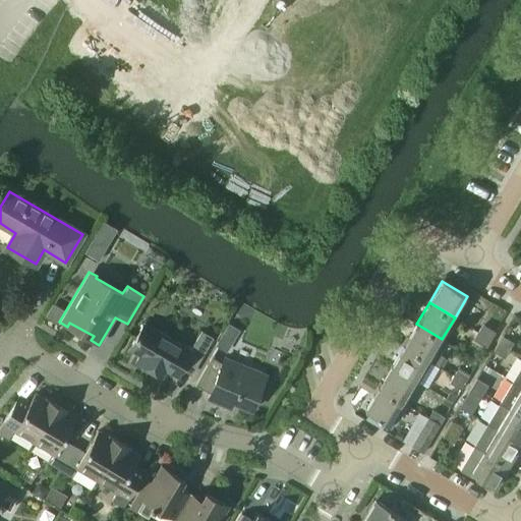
[(136,362),(162,377),(166,370),(176,377),(183,366),(193,372),(213,339),(201,332),(190,351),(143,324),(129,349),(140,355),(136,362)]
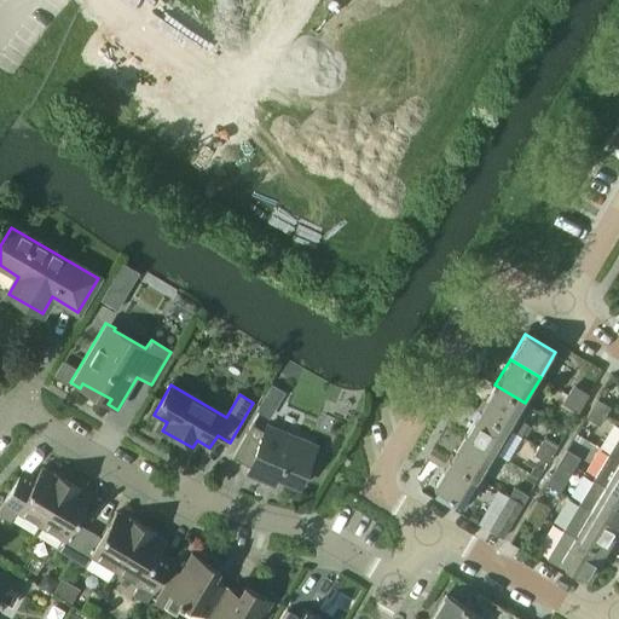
[(480,410),(510,428),(520,434),(526,423),(521,420),(530,405),(525,403),(495,385),(480,410)]
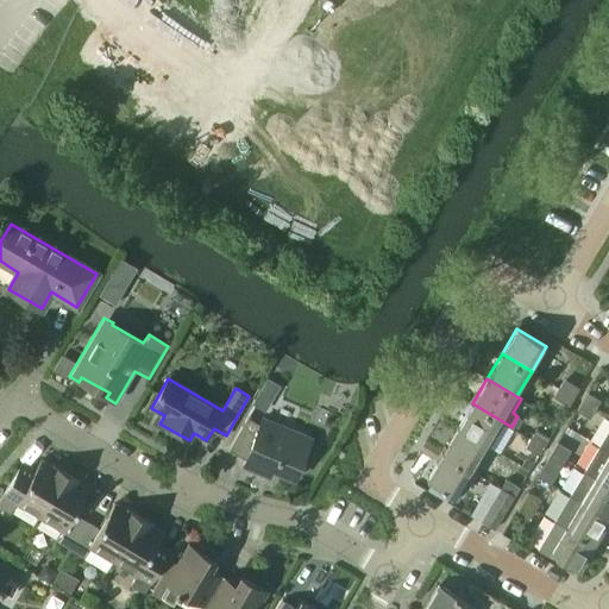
[(560,389),(573,396),(579,388),(565,380),(560,389)]
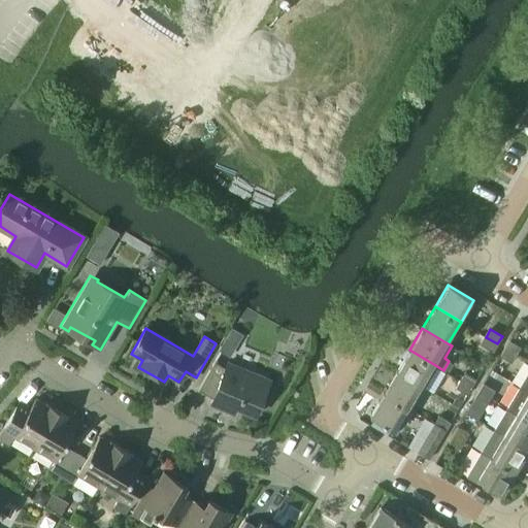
[(482,344),(493,352),(497,343),(486,337),(482,344)]
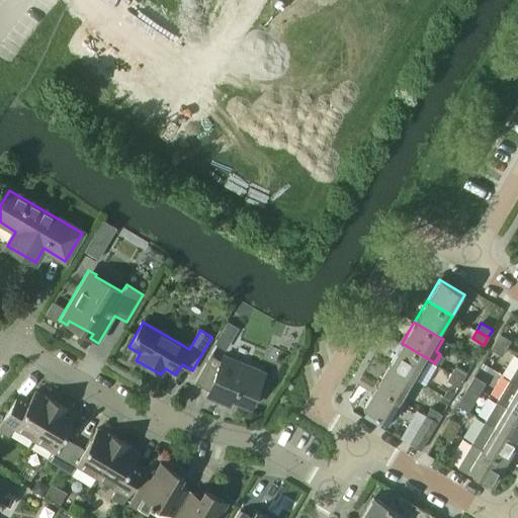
[(495,341),(506,348),(511,340),(499,334),(495,341)]
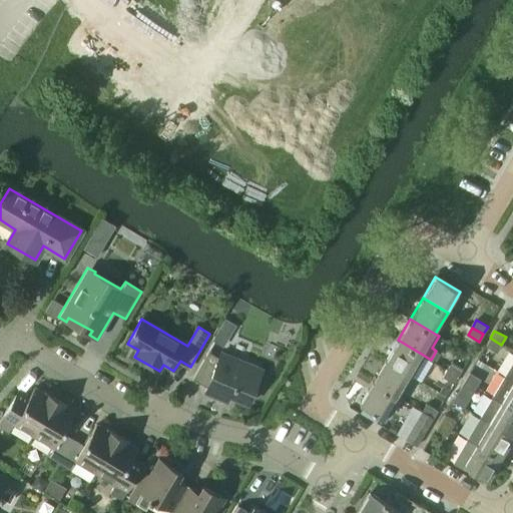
[(485,346),(497,352),(501,345),(490,338),(485,346)]
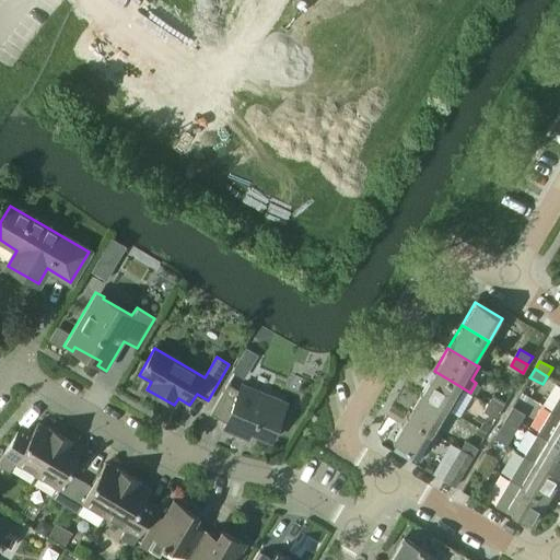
[(420,394),(447,410),(462,387),(434,371),(420,394)]
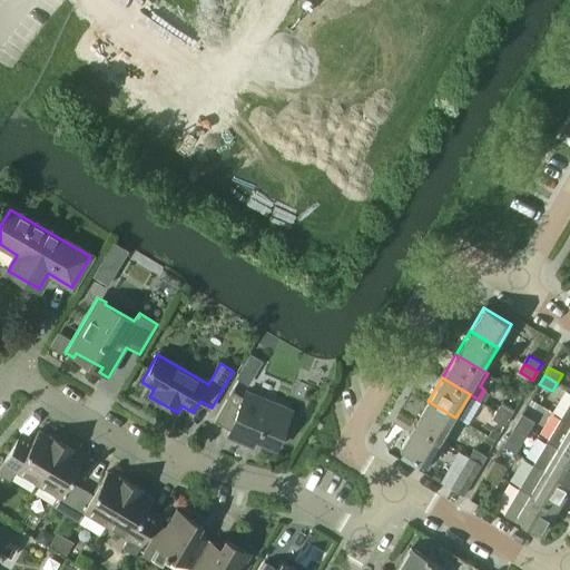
[(248,439),(275,450),(292,412),(246,392),(244,399),(232,391),(214,421),(229,431),(227,436),(245,444),(248,439)]
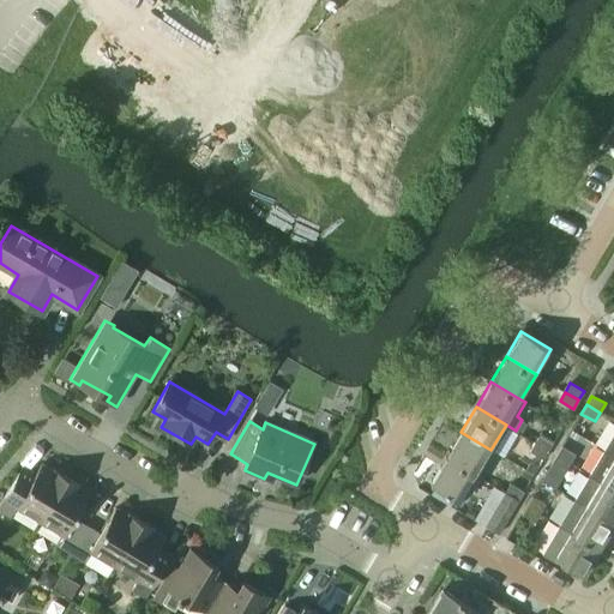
[(613,431),(603,449),(613,455),(613,431)]
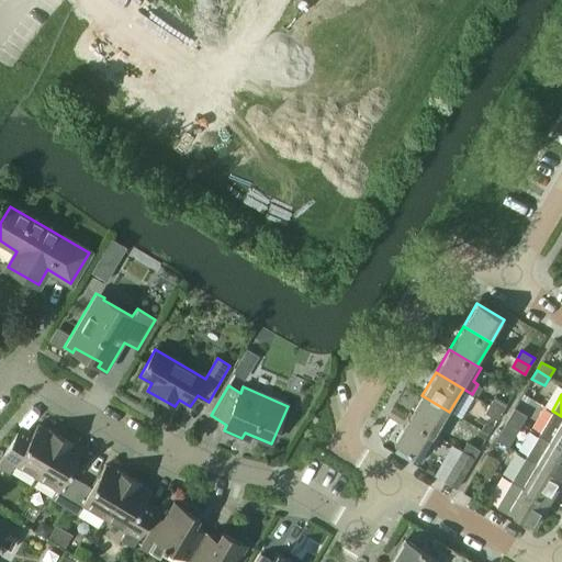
[(408,418),(436,435),(449,412),(422,395),(408,418)]
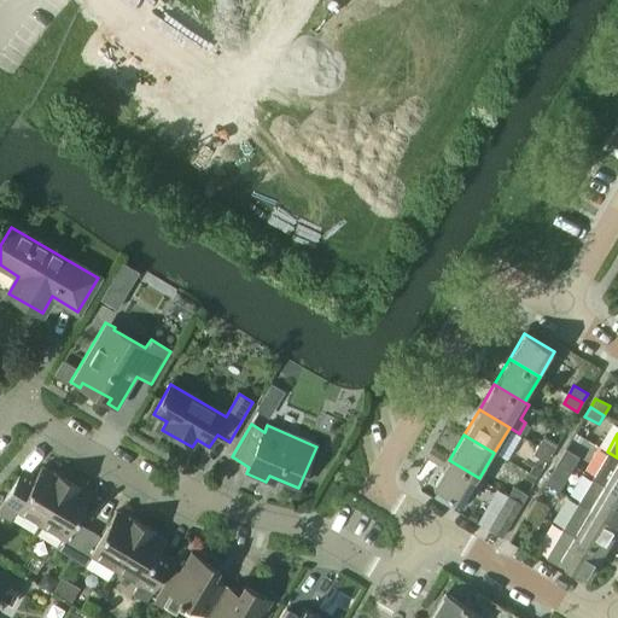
[(538,445),(552,453),(557,444),(543,436),(538,445)]
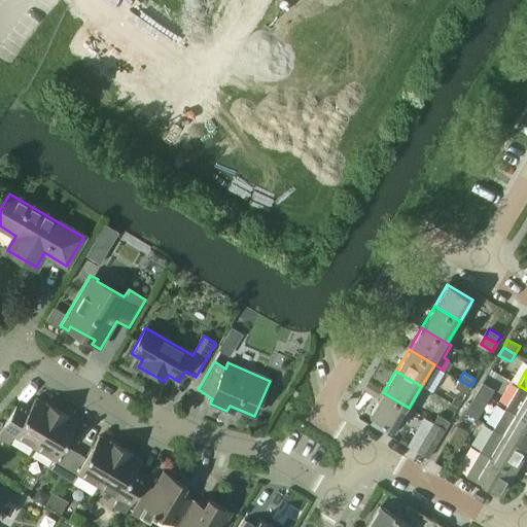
[(455,387),(466,394),(470,386),(459,380),(455,387)]
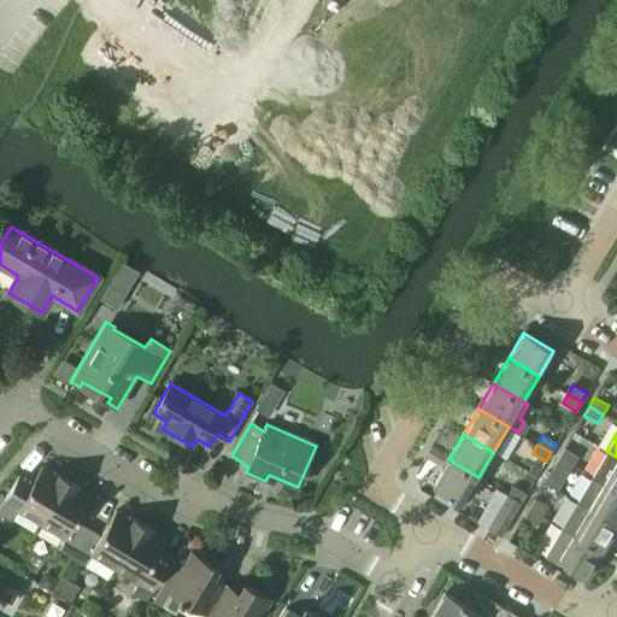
[(559,457),(573,465),(579,456),(564,448),(559,457)]
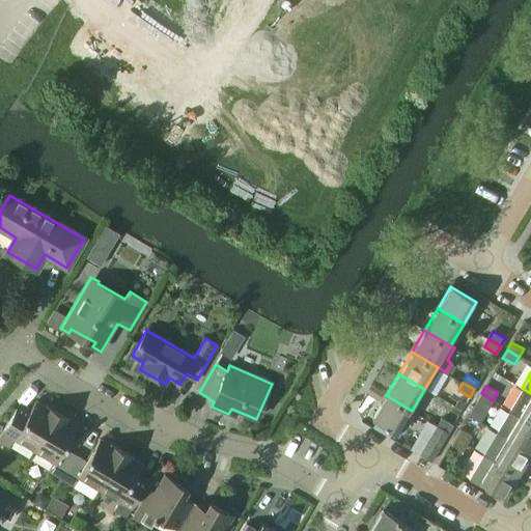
[(509,410),(530,422),(530,393),(522,388),(509,410)]
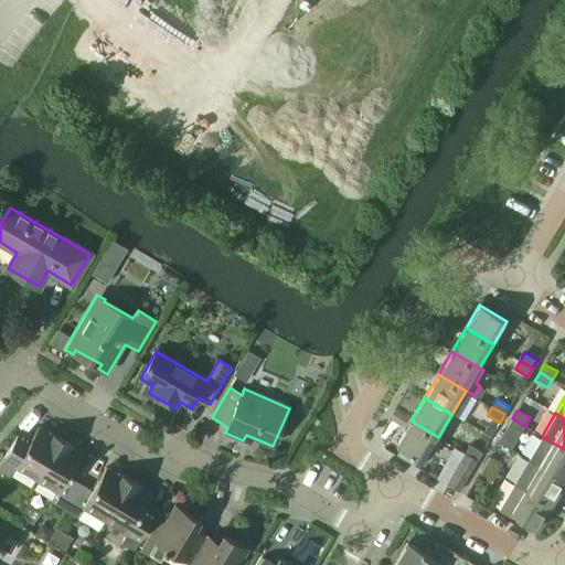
[(500,439),(512,446),(524,426),(512,418),(507,427),(500,439)]
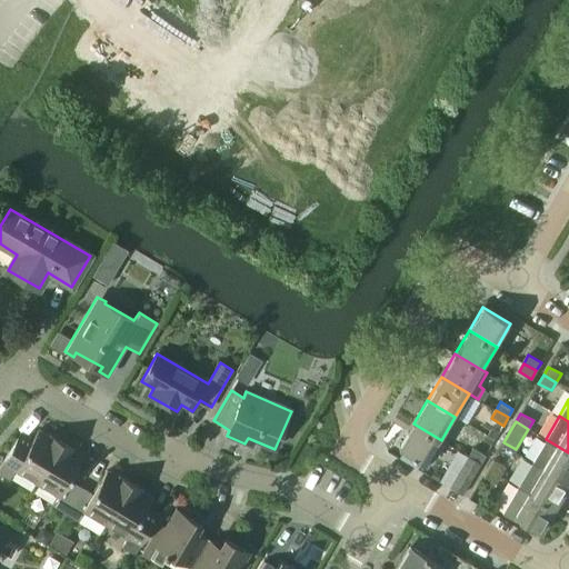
[(399,448),(427,465),(441,440),(413,423),(399,448)]
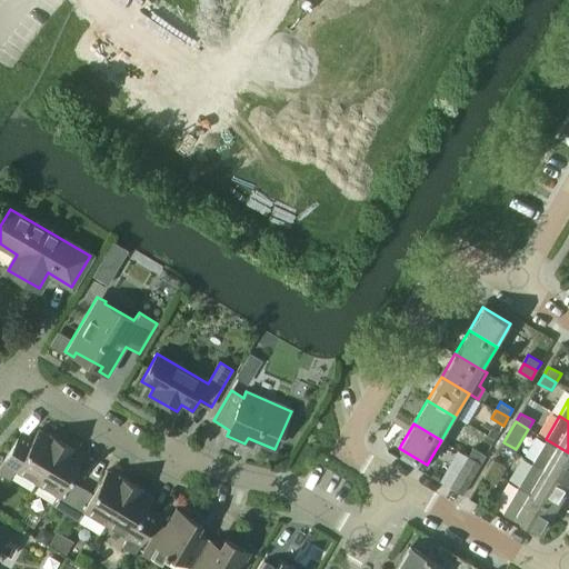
[(15,469),(37,482),(61,441),(49,433),(48,436),(38,430),(25,453),(12,446),(0,466),(0,473),(9,480),(15,469)]
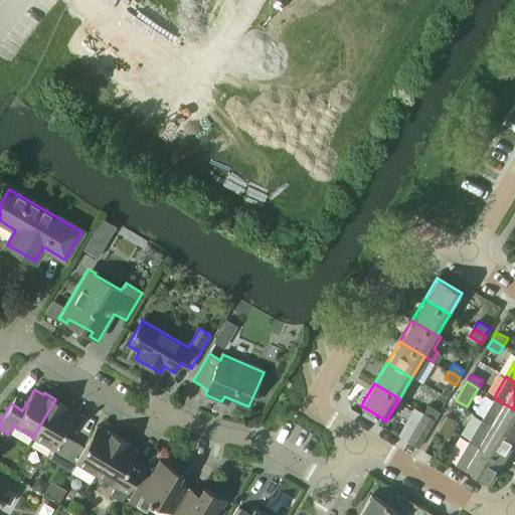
[(481,418),(514,439),(514,409),(494,397),(481,418)]
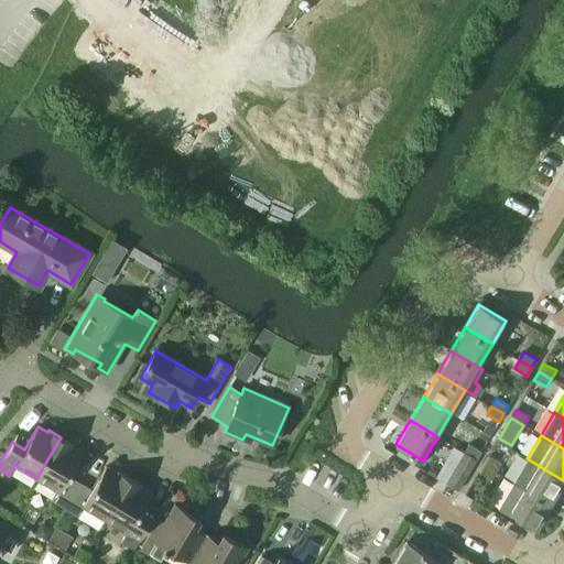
[(52,501),(65,509),(80,483),(68,476),(82,453),(72,447),(74,445),(61,437),(36,478),(58,491),(52,501)]
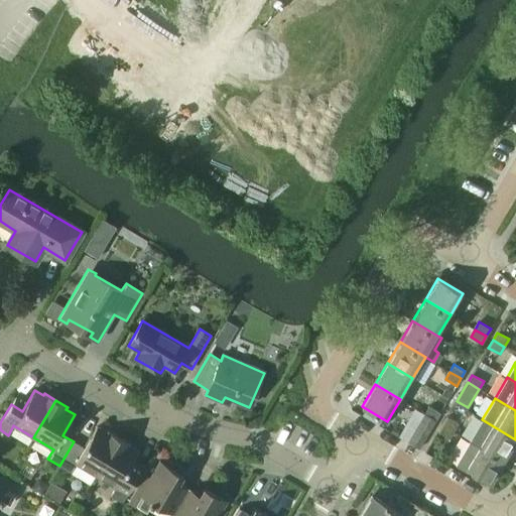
[(424,413),(435,420),(440,413),(428,406),(424,413)]
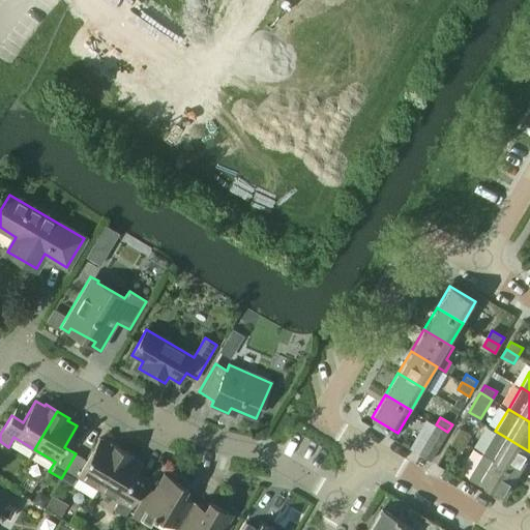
[(418,454),(430,461),(447,432),(436,424),(418,454)]
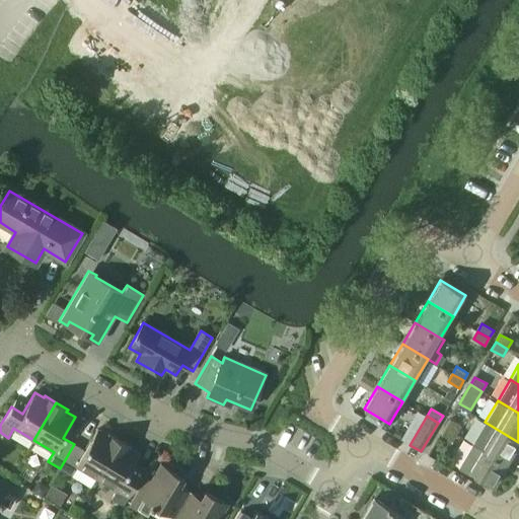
[(445,427),(456,434),(460,426),(449,420),(445,427)]
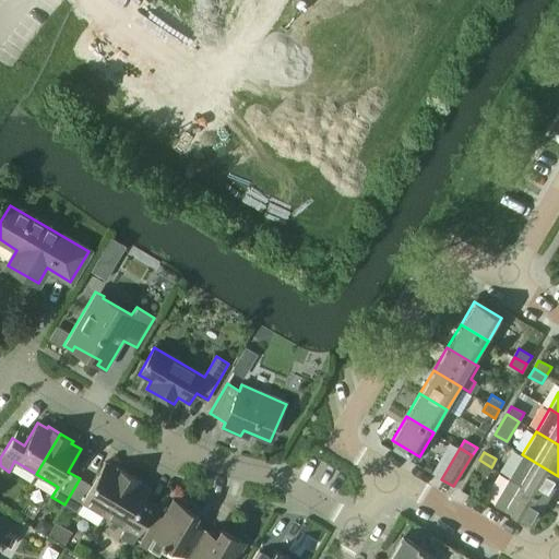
[(545,499),(558,476),(522,454),(509,477),(545,499)]
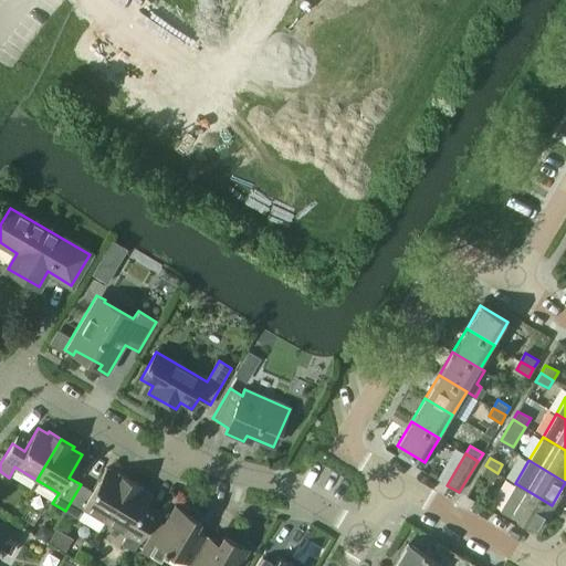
[(481,474),(493,481),(498,473),(485,465),(481,474)]
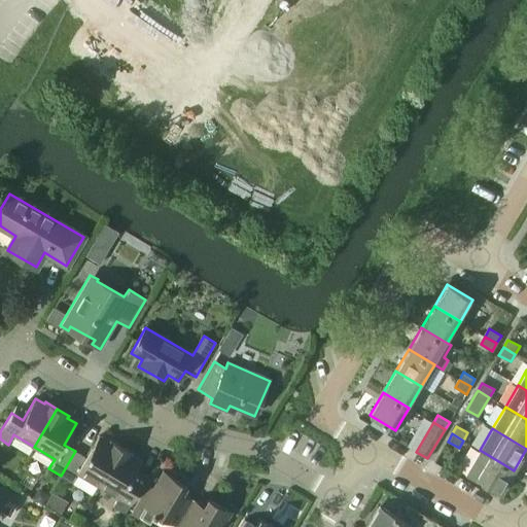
[(77,472),(98,485),(120,447),(109,440),(108,442),(99,436),(86,457),(75,451),(61,476),(72,483),(77,472)]
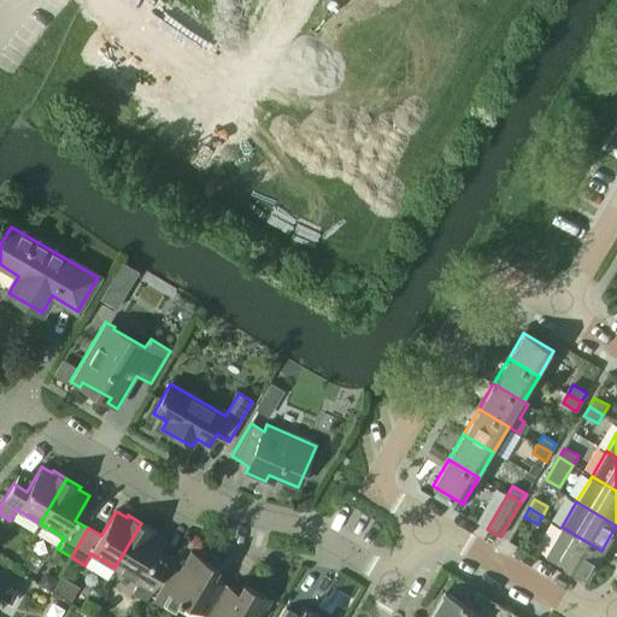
[(133,593),(146,601),(163,573),(150,565),(164,540),(153,534),(156,530),(141,523),(115,568),(139,582),(133,593)]
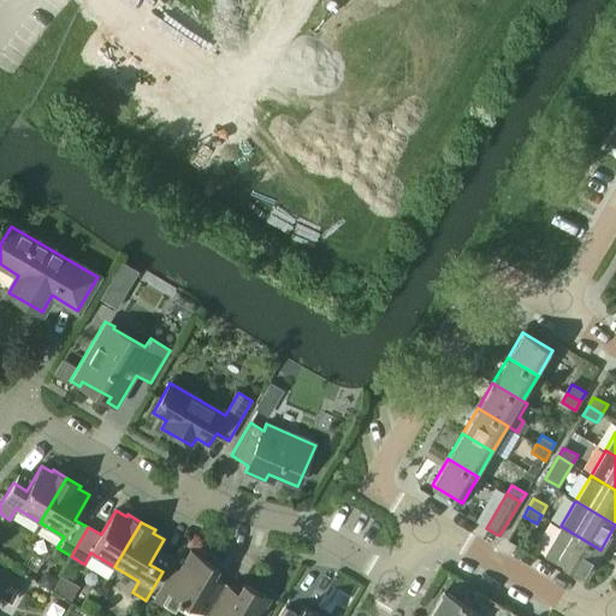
[(557,560),(586,576),(600,550),(561,526),(543,556),(555,562),(557,560)]
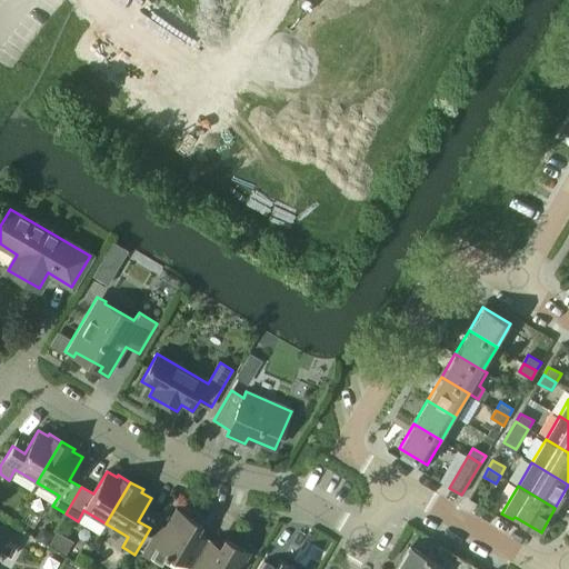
[(168,552),(191,567),(208,539),(196,532),(201,523),(176,509),(165,528),(160,525),(143,553),(161,565),(168,552)]
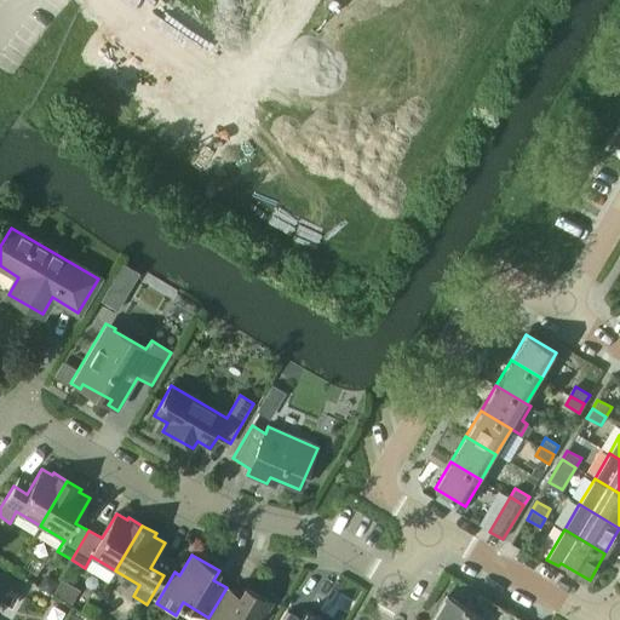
[(0,601),(11,607),(23,587),(0,574),(0,601)]
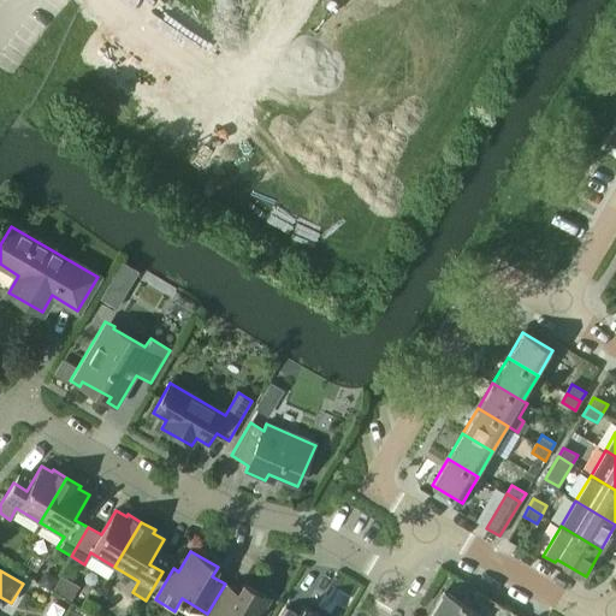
[(207,614),(211,615),(266,615),(270,610),(265,606),(270,598),(243,582),(238,591),(225,584),(207,614)]
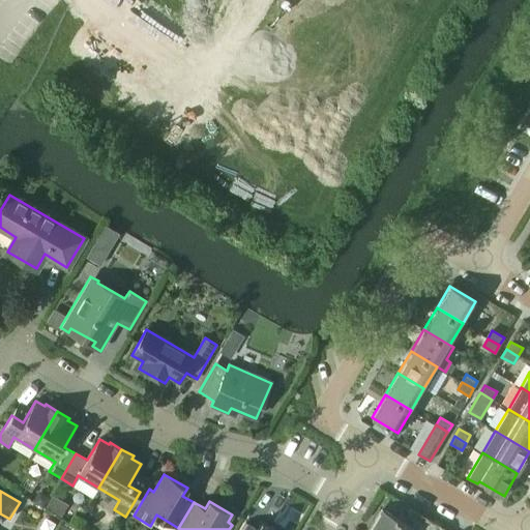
[(369,529),(411,529),(413,527),(382,509),(369,529)]
